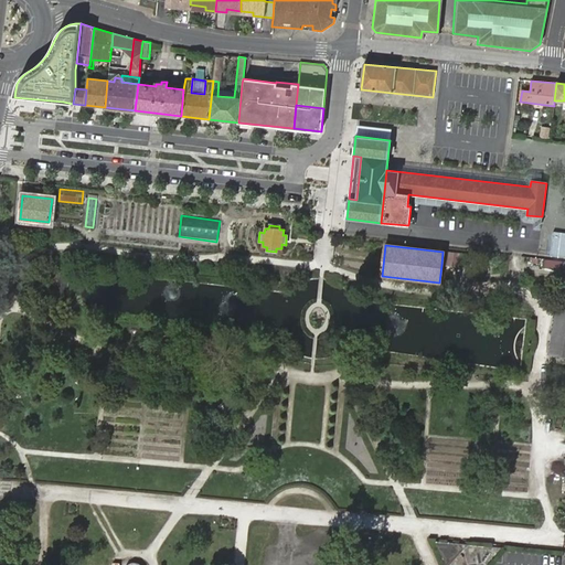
[(443,251),(443,252),(441,265),(469,267),(470,254),(443,251)]
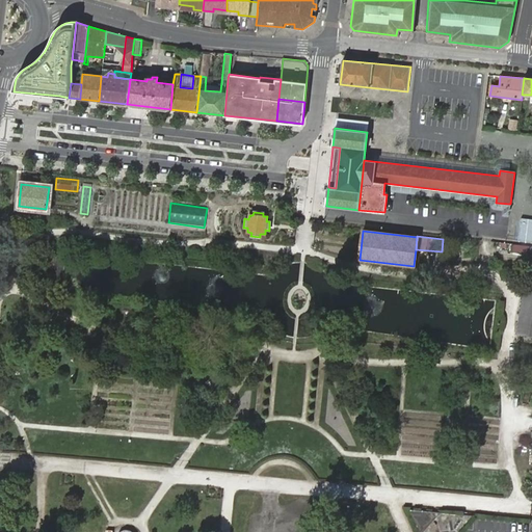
[(509,253),(527,254),(527,245),(510,244),(509,253)]
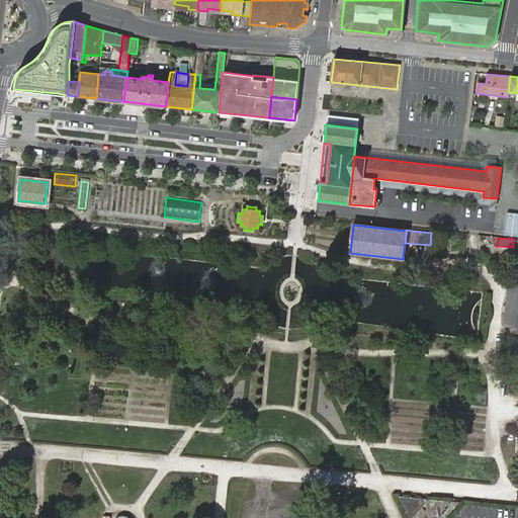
[(447,517),(461,503),(400,497),(408,517),(447,517)]
